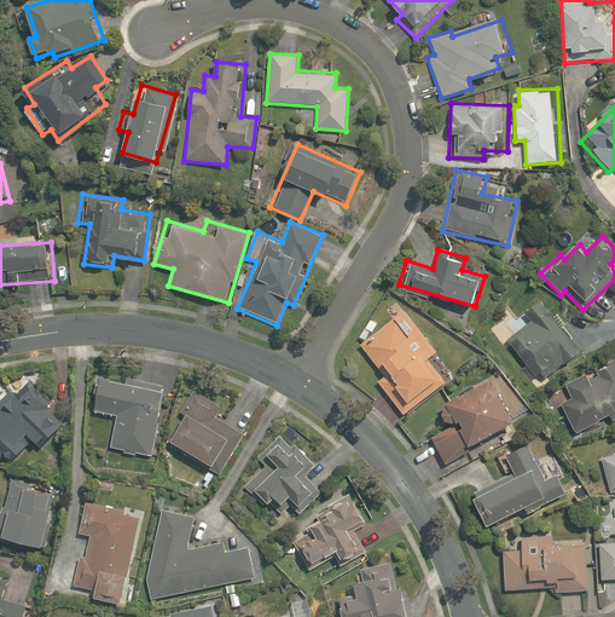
[(580,357),(551,299),(524,312),(531,324),(508,339),(533,378),(580,357)]
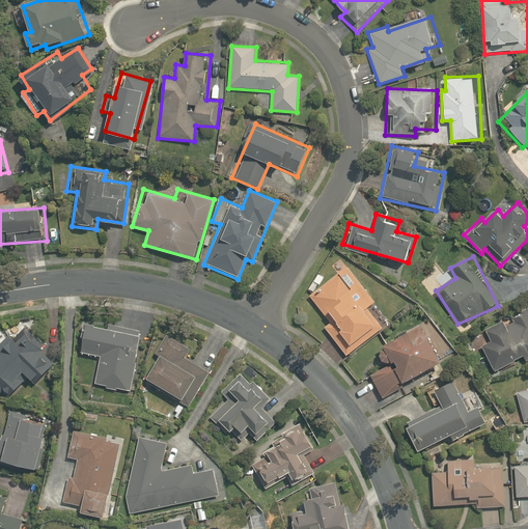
[(335,266),(301,294),(326,324),(320,329),(345,359),(386,327),(335,266)]
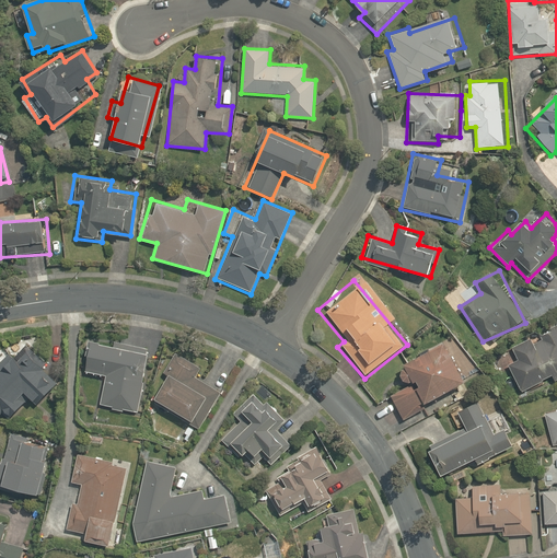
[(141,416),(160,328),(125,322),(122,340),(92,334),(84,370),(104,374),(97,406),(141,416)]
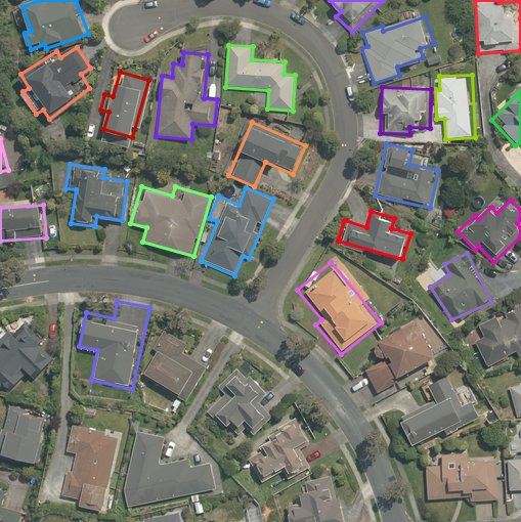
[(520,349),(520,303),(477,321),(482,336),(471,340),(481,366),(520,349)]
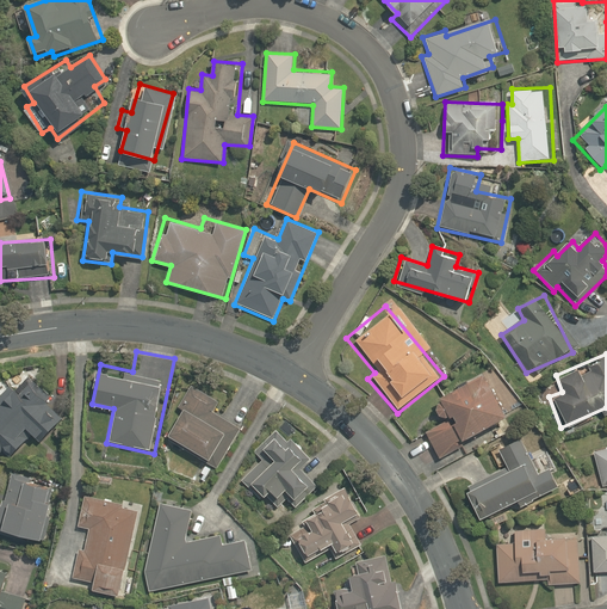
[(513,417),(488,370),(433,400),(444,419),(422,431),(437,459),(513,417)]
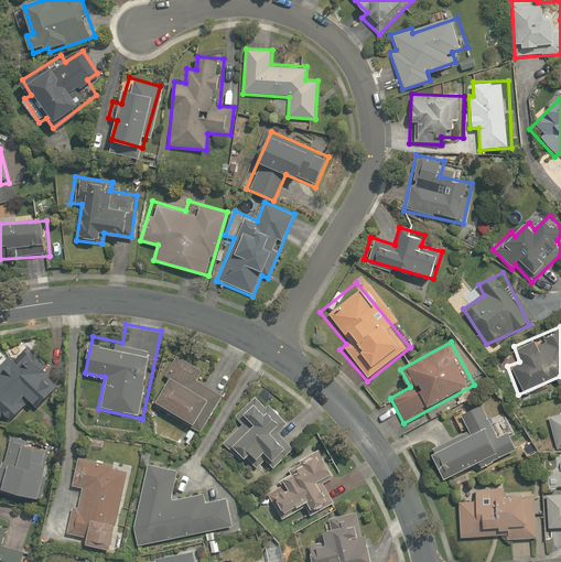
[(0,424),(4,429),(32,401),(40,409),(65,384),(30,349),(18,360),(9,353),(0,361),(0,424)]
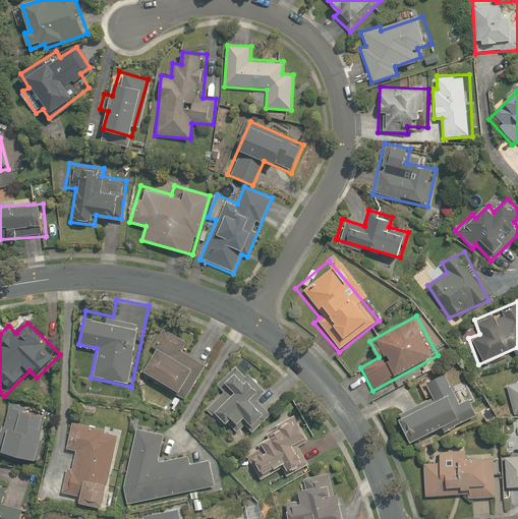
[(209,357),(161,326),(149,344),(158,350),(144,371),(182,397),(209,357)]
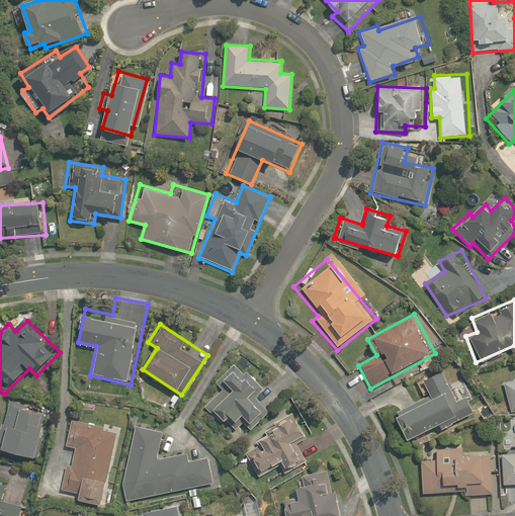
[(221,389),(202,407),(211,416),(216,412),(233,429),(245,418),(255,429),(278,406),(234,360),(213,380),(221,389)]
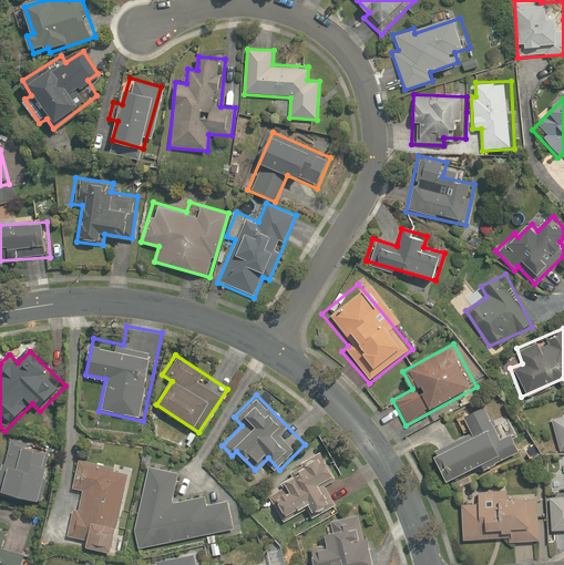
[(502,438),(483,400),(460,412),(469,431),(433,449),(451,484),(521,449),(513,432),(502,438)]
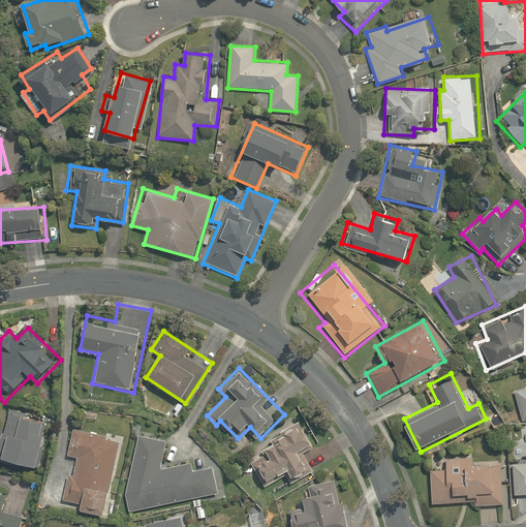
[(525,385),(515,389),(522,420),(525,417),(525,385)]
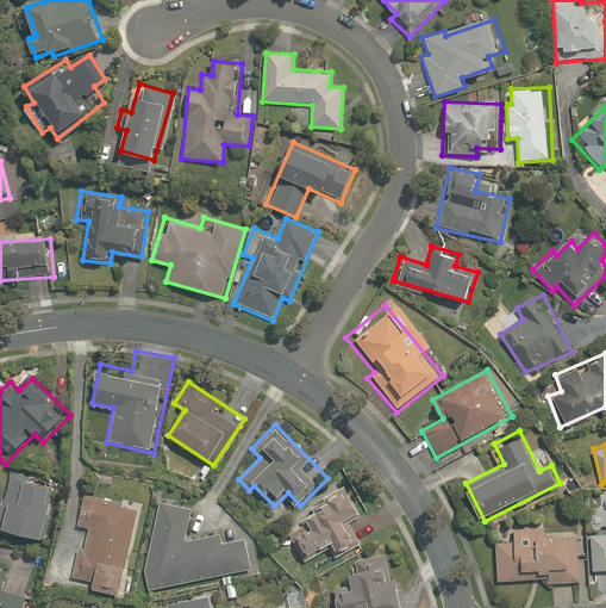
[(56,485),(7,475),(2,496),(0,496),(0,532),(44,541),(56,485)]
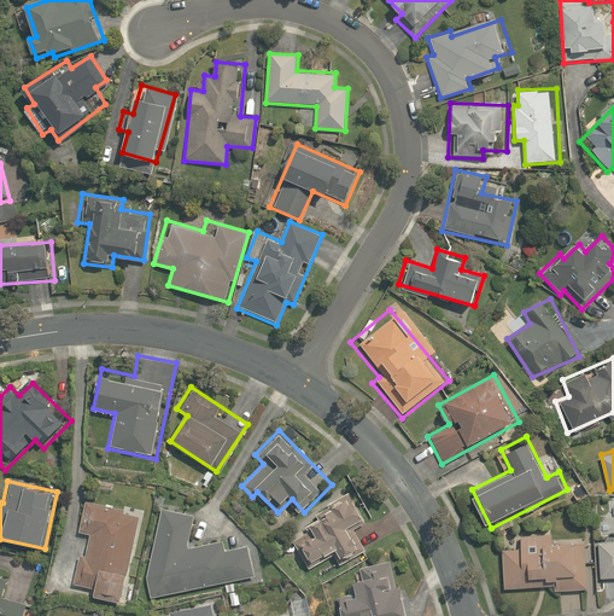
[(345,561),(364,552),(352,526),(362,521),(348,490),(291,539),(298,556),(308,552),(314,564),(340,552),(345,561)]
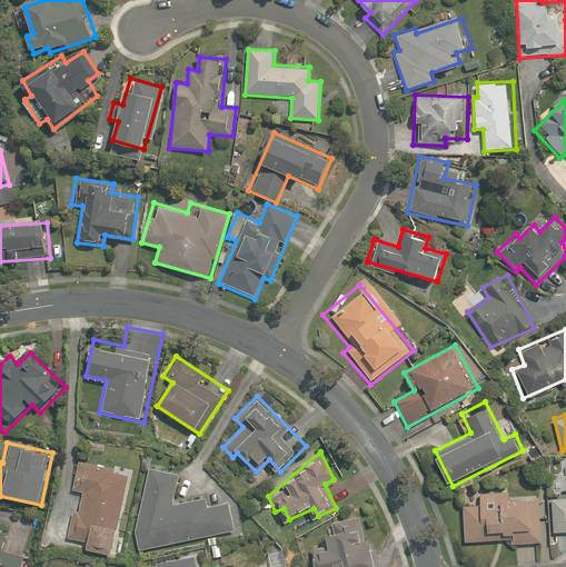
[(71,509),(66,538),(89,543),(87,551),(115,557),(131,471),(76,460),(69,490),(80,493),(76,510),(71,509)]
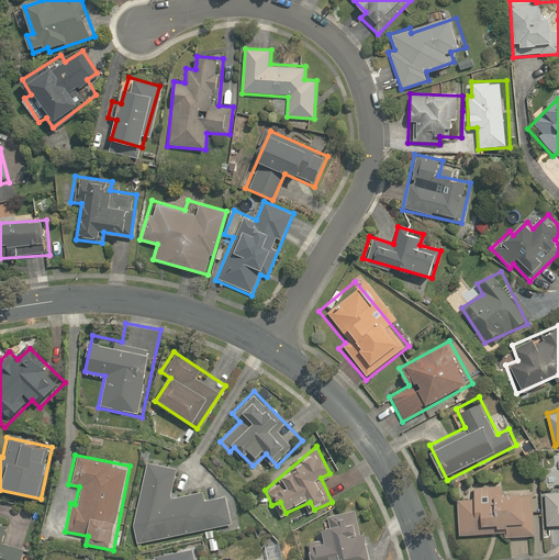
[(203,490),(172,496),(176,469),(146,457),(130,525),(134,545),(233,524),(226,493),(204,496),(203,490)]
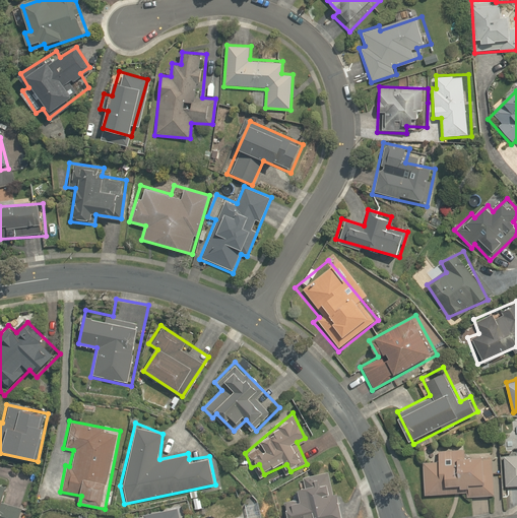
[(423,450),(424,498),(494,496),(493,448),(423,450)]
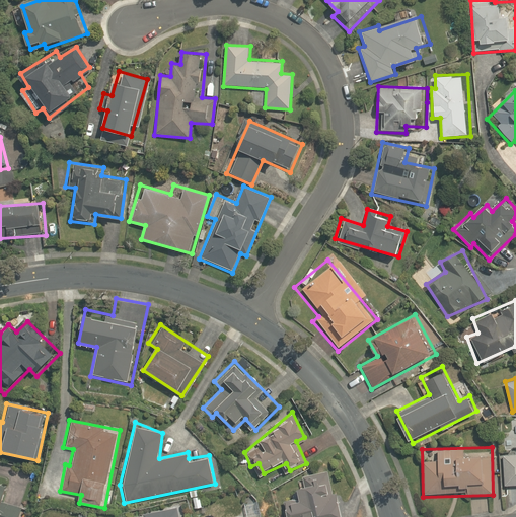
[(515,451),(500,452),(500,486),(515,485),(515,451)]
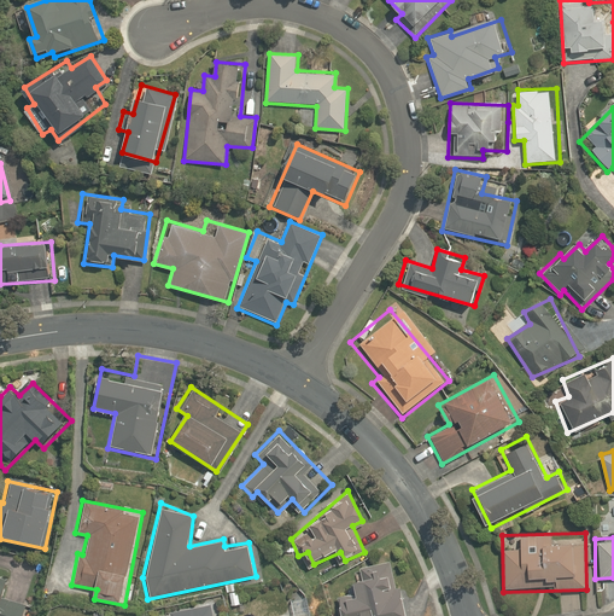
[(407,615),(417,614),(409,585),(397,588),(389,558),(355,567),(361,590),(333,597),(338,615),(407,615)]
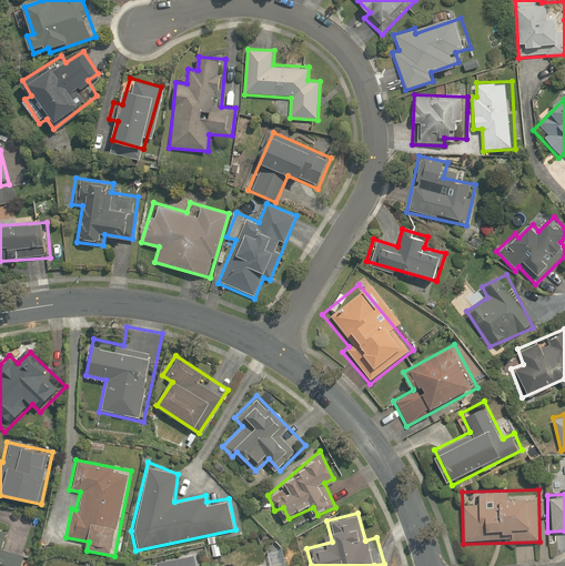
[(0,565),(22,565),(26,554),(4,548),(10,533),(0,529),(0,565)]
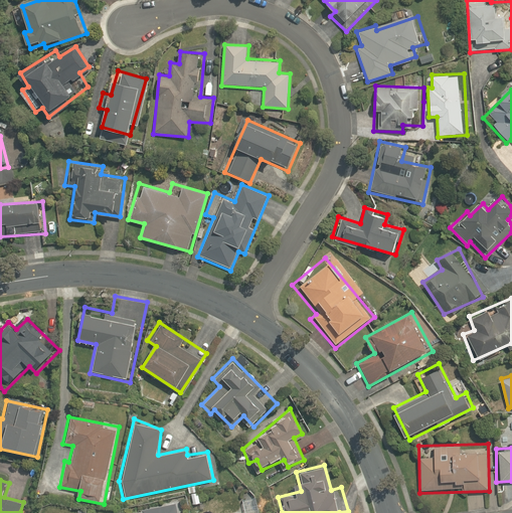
[(183,512),(180,497),(134,508),(135,512),(183,512)]
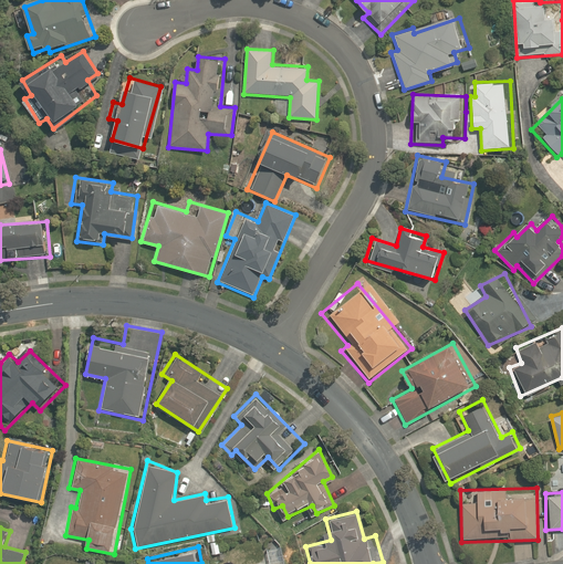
All buildings are outlined.
